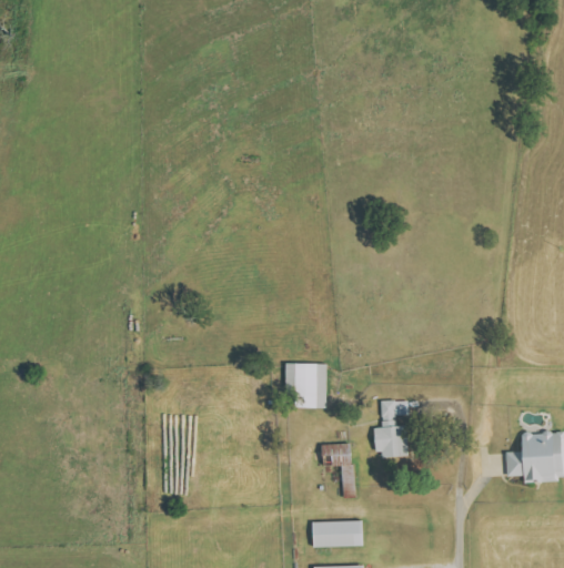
[(326,364),(286,363),(285,386),(295,386),(294,407),(325,408),(326,364)]
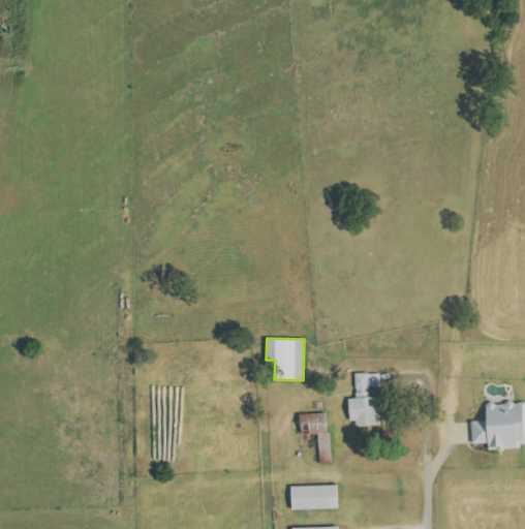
[(353,375),(356,399),(349,399),(352,427),(380,425),(377,396),(369,397),(369,387),(381,386),(380,373),(353,375)]
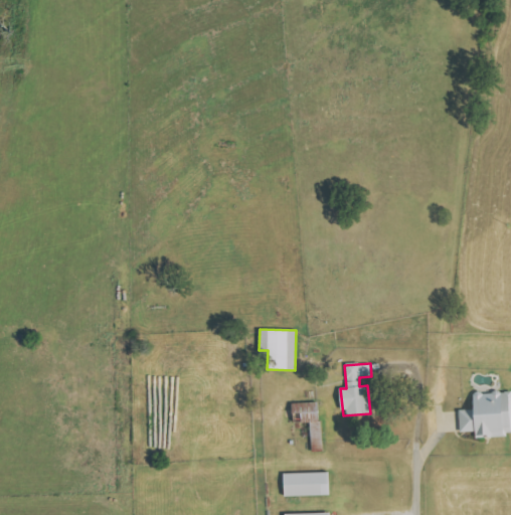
[(459,410),(460,432),(475,432),(476,437),(510,434),(510,391),(474,394),(475,409),(459,410)]
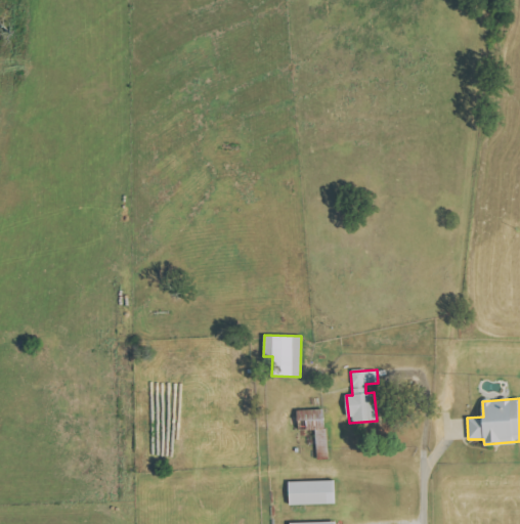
[(315,457),(326,457),(325,409),(297,410),(298,431),(315,430),(315,457)]
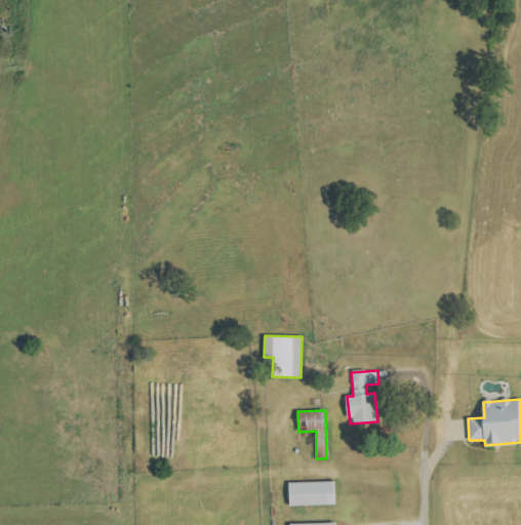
[(335,506),(334,482),(289,483),(290,507),(335,506)]
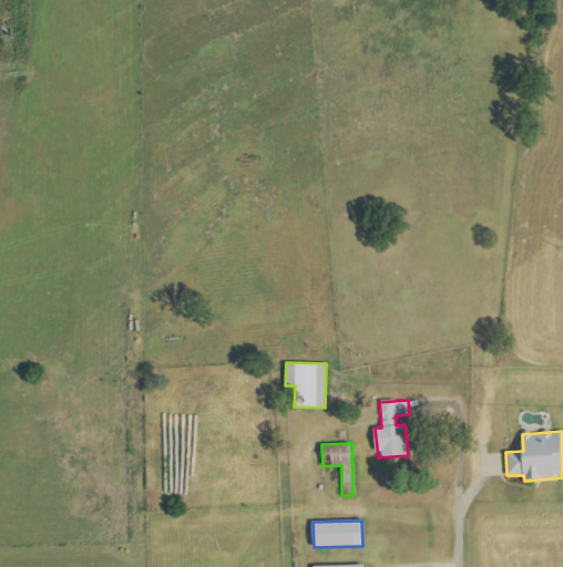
All buildings are outlined.
